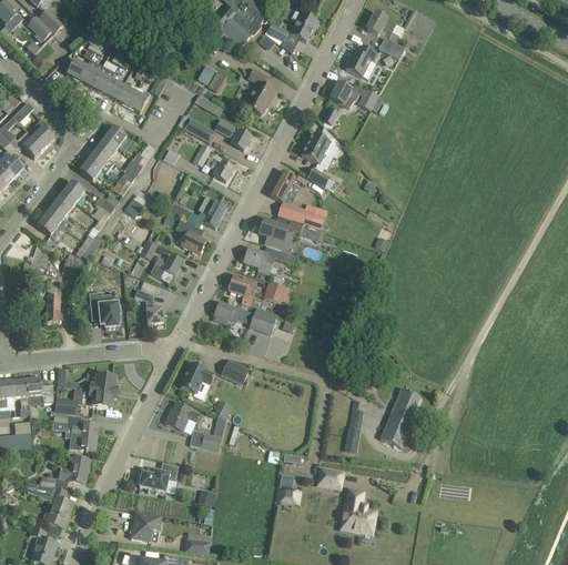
[(162,0),(178,13),(189,1),(190,0),(162,0)]
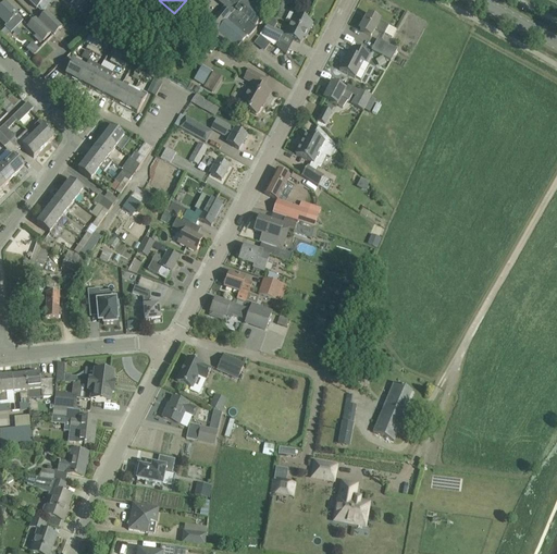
[(186,0),(185,1),(185,2),(198,13),(209,0),(186,0)]
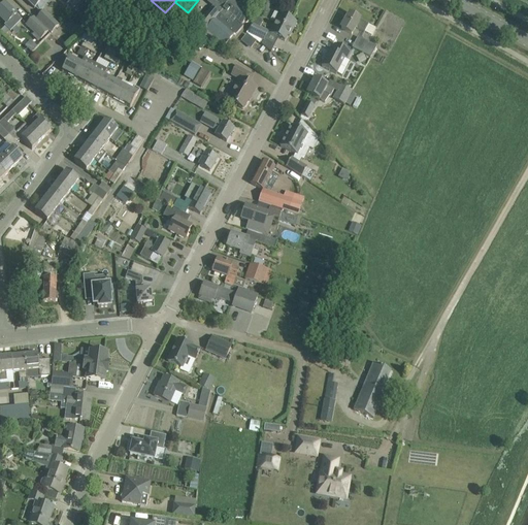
[(209,0),(221,10),(229,0),(209,0)]
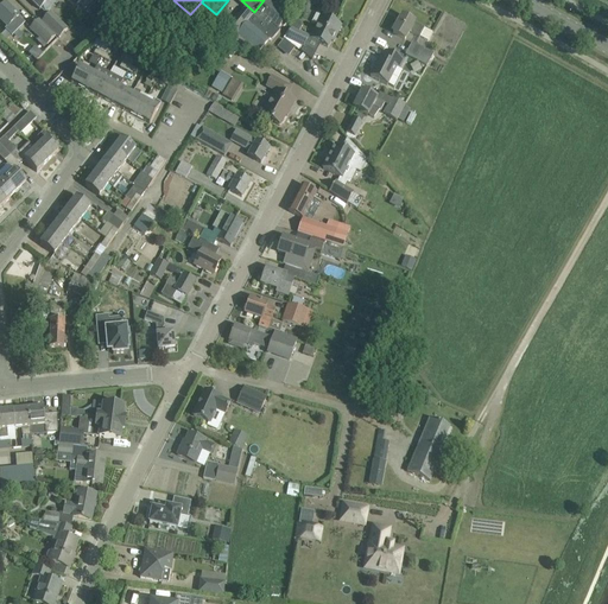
[(287,16),(268,0),(264,0),(254,12),(253,12),(267,24),(271,20),(278,26),(287,16)]
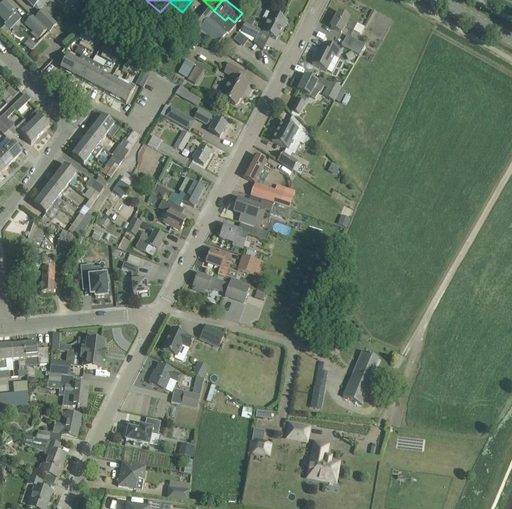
[(5,1),(0,5),(0,14),(6,21),(5,23),(10,28),(20,17),(15,12),(16,11),(5,1)]
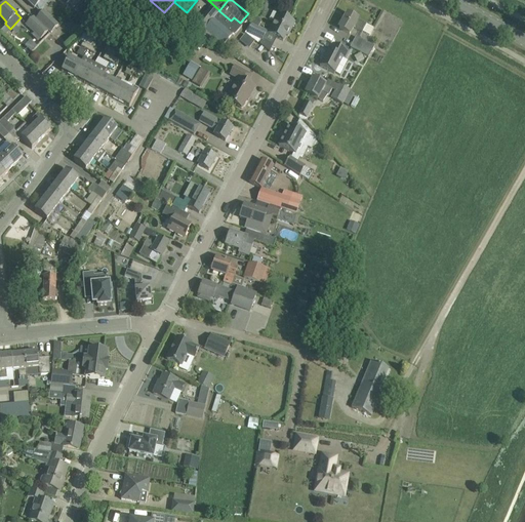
[(217,11),(209,5),(197,19),(204,27),(217,11)]
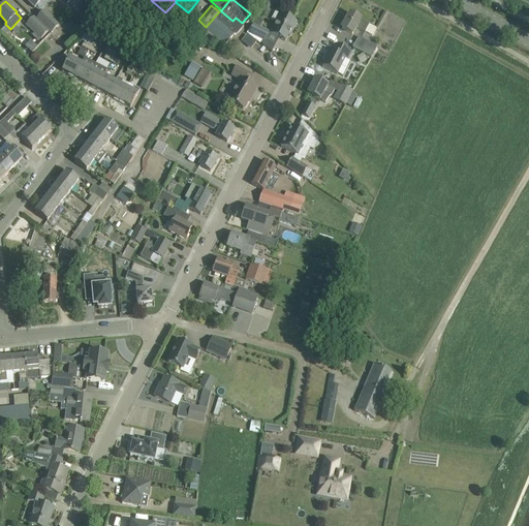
[(44,8),(36,17),(51,31),(59,23),(44,8)]
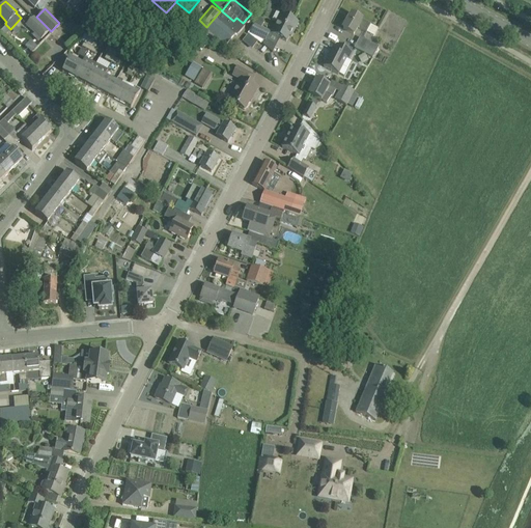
[(272,30),(271,31),(286,38),(289,33),(291,29),(294,29),(298,21),(282,12),(276,9),(272,17),(277,19),(272,30)]
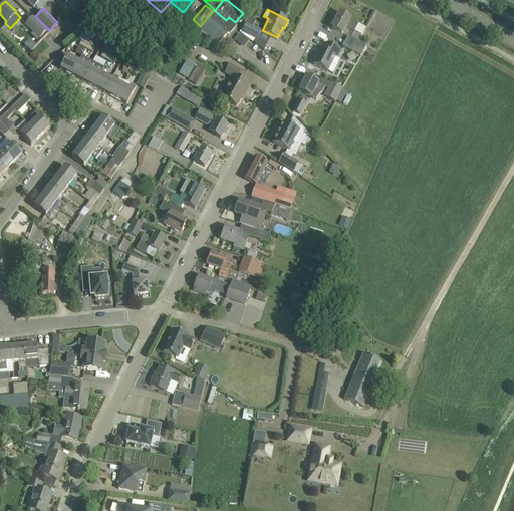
[(365,26),(358,22),(339,11),(332,25),(342,31),(345,25),(354,30),(354,29),(361,33),(365,26)]
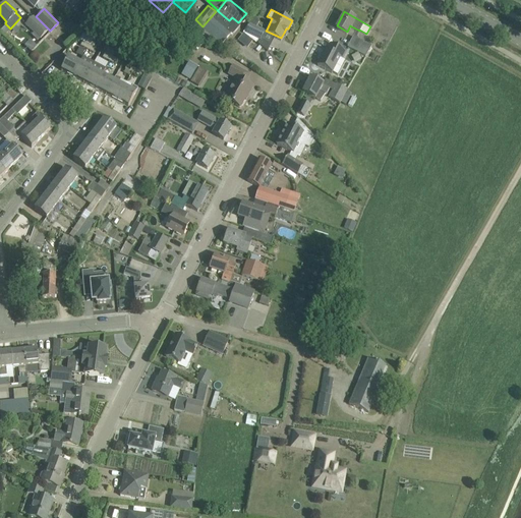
[(47,30),(33,15),(25,22),(40,37),(47,30)]
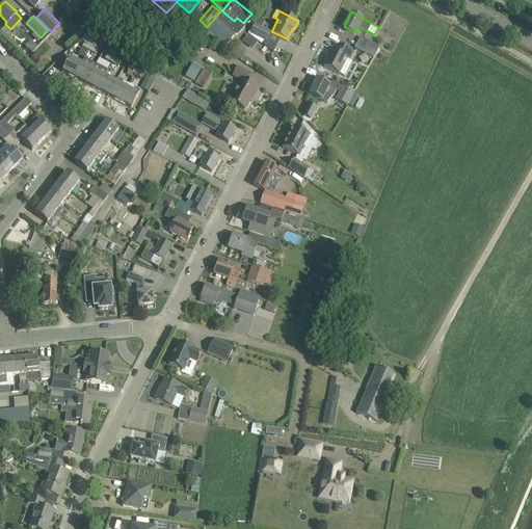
[(227,43),(236,32),(217,16),(208,27),(227,43)]
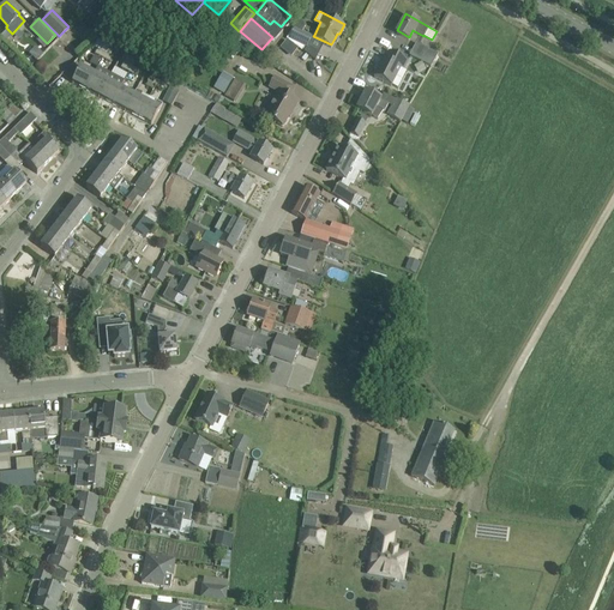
[(289,35),(307,44),(312,34),(295,25),(289,35)]
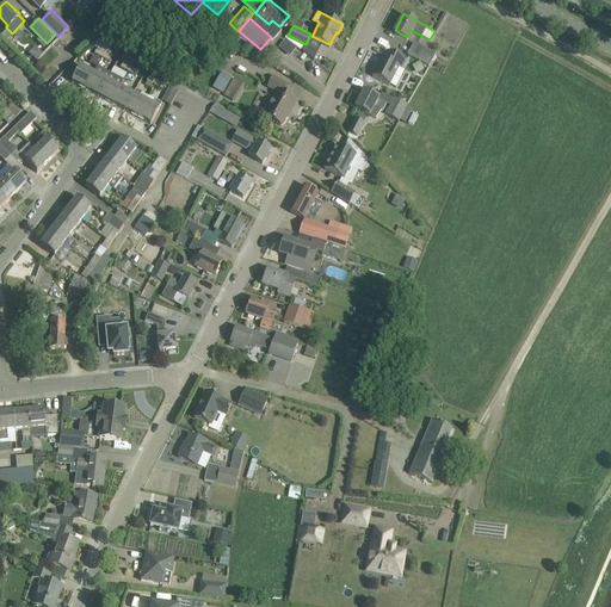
[(429,64),(436,53),(414,41),(407,53),(429,64)]
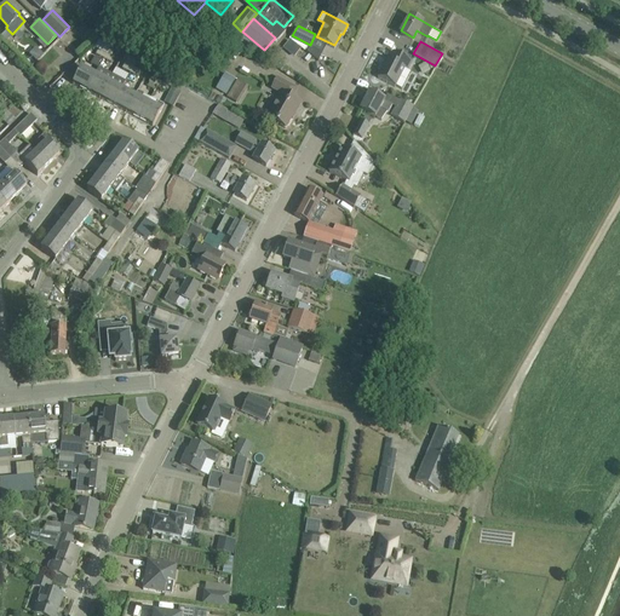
[(201,59),(207,49),(196,42),(190,53),(201,59)]
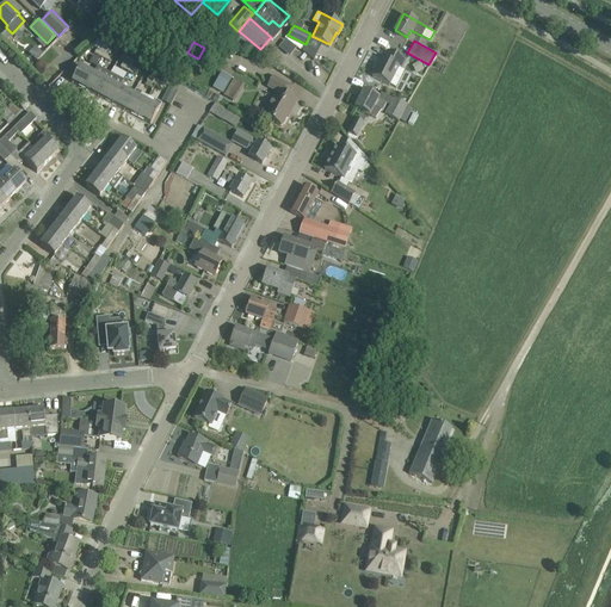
[(406,59),(387,49),(383,57),(384,57),(381,64),(377,63),(372,74),(395,86),(405,68),(401,67),(406,59)]
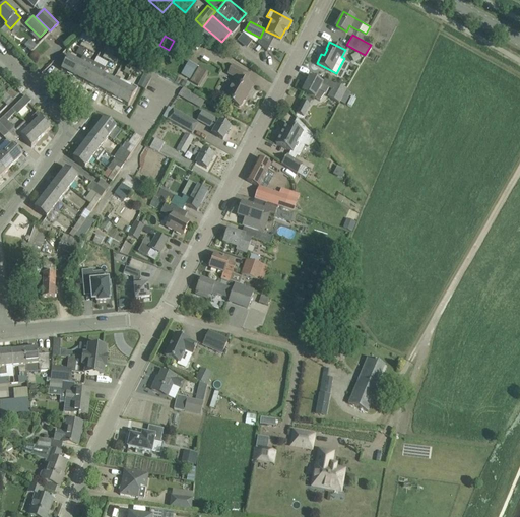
[(79,45),(76,51),(81,54),(85,48),(79,45)]
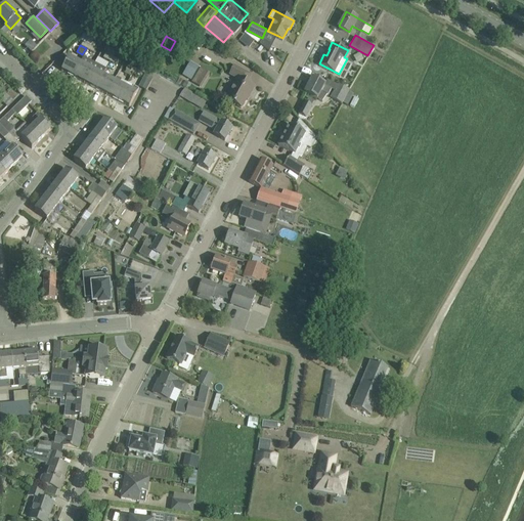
[(103,55),(110,59),(113,54),(105,51),(103,55)]
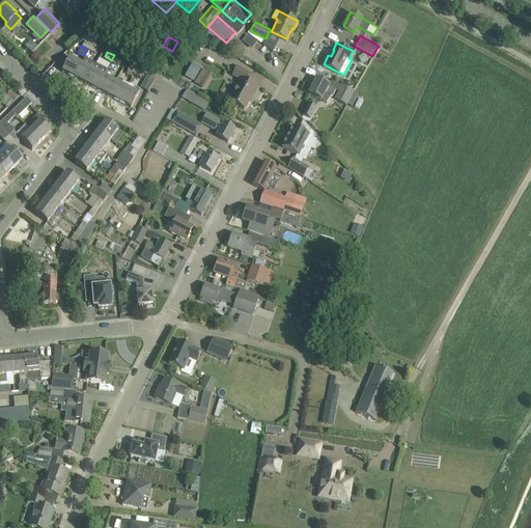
[(74,76),(81,61),(70,55),(62,70),(74,76)]
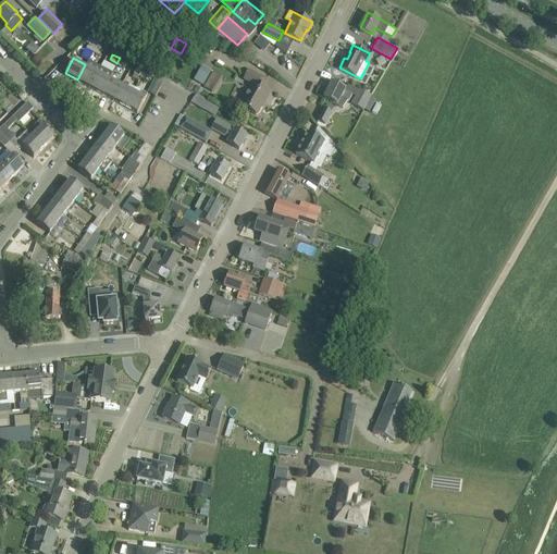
[(85,64),(77,79),(89,85),(100,64),(89,58),(86,64),(85,64)]
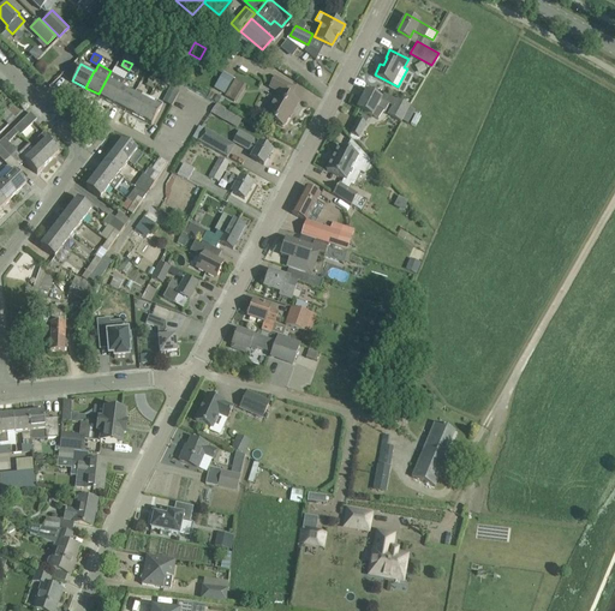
[(222,70),(216,83),(226,89),(234,76),(222,70)]
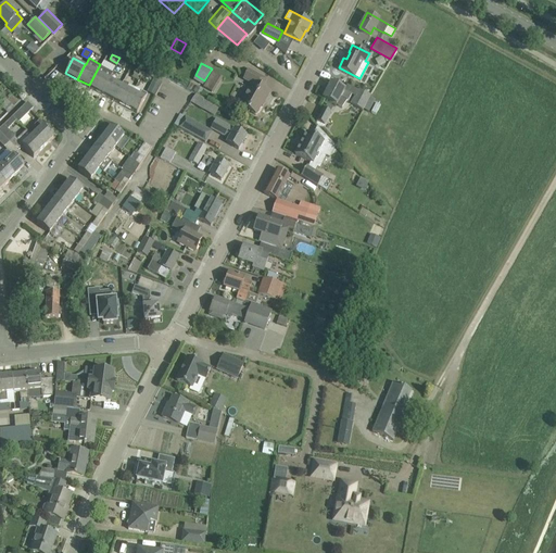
[(100,64),(89,85),(101,91),(109,77),(112,71),(100,64)]
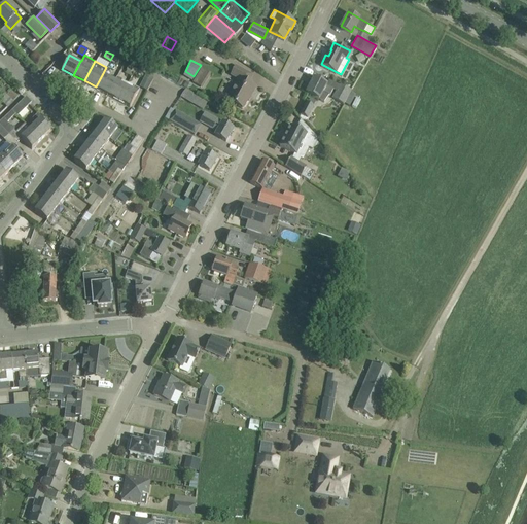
[(127,68),(133,71),(136,67),(129,63),(127,68)]
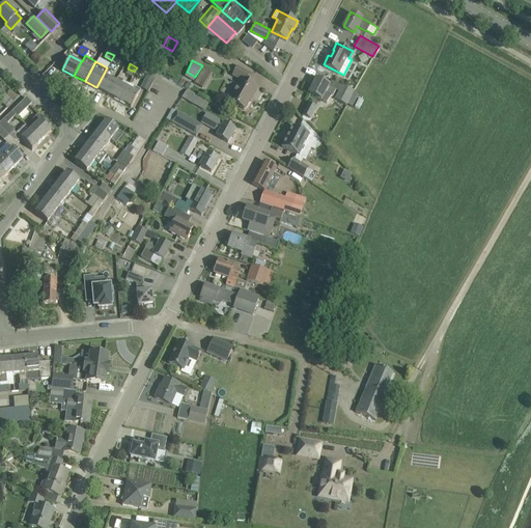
[(254,74),(245,68),(238,64),(232,73),(242,78),(229,99),(245,107),(252,93),(253,94),(257,86),(250,81),(254,74)]
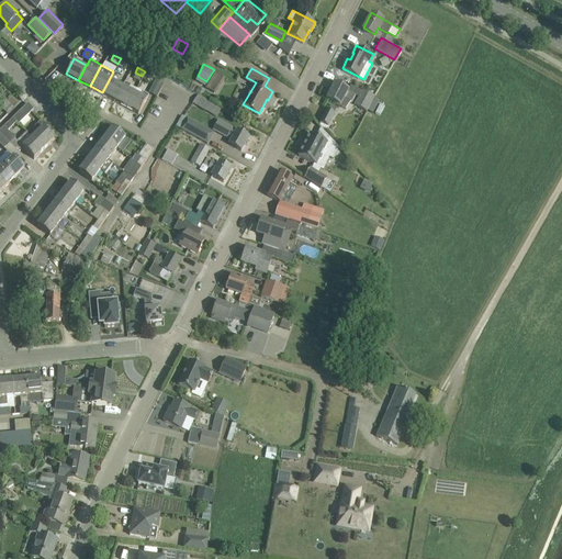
[(210,78),(205,86),(215,91),(225,76),(214,70),(210,78)]
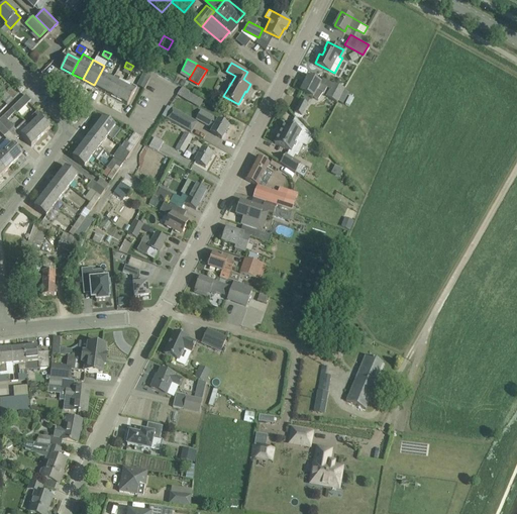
[(133,66),(130,70),(137,74),(139,69),(133,66)]
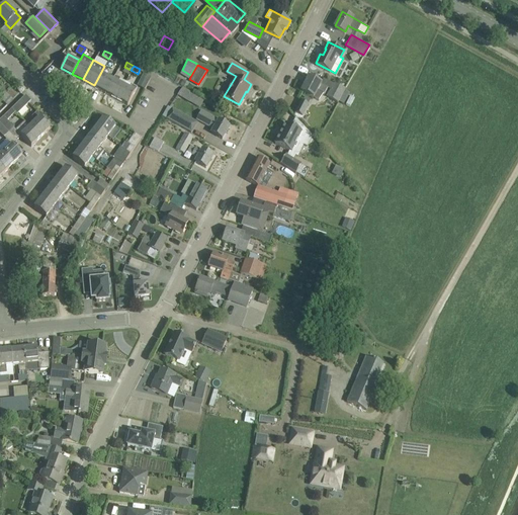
[(150,75),(144,71),(138,83),(144,86),(150,75)]
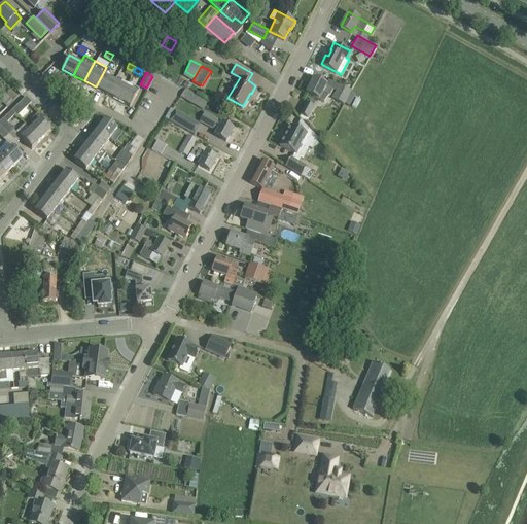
[(114,78),(103,73),(96,86),(107,93),(115,79),(114,78)]
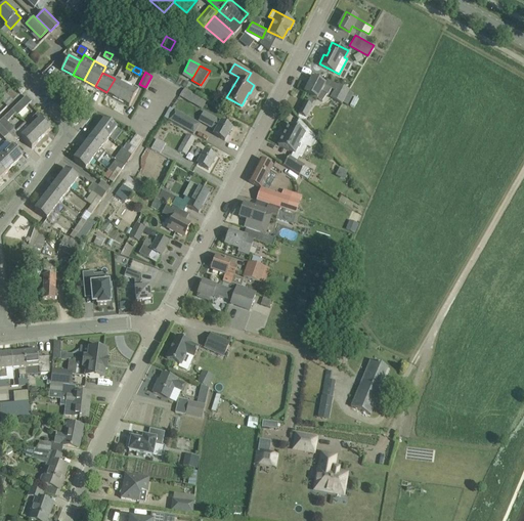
[(118,98),(126,84),(120,81),(122,77),(116,75),(114,78),(115,79),(106,92),(118,98)]
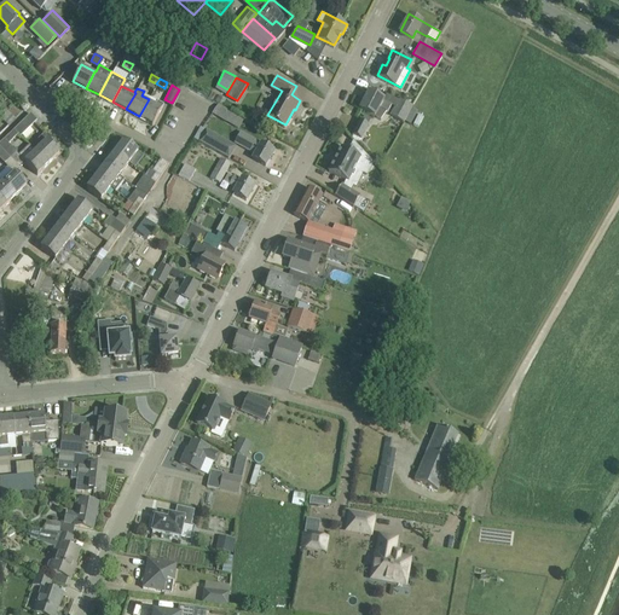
[(369,91),(360,108),(371,112),(375,115),(381,117),(387,110),(388,110),(392,103),(383,98),(380,96),(369,91)]
